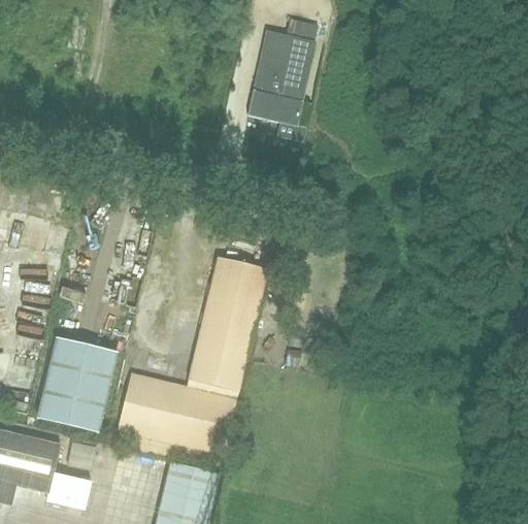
[(296,125),(316,40),(267,29),(248,113),(296,125)]
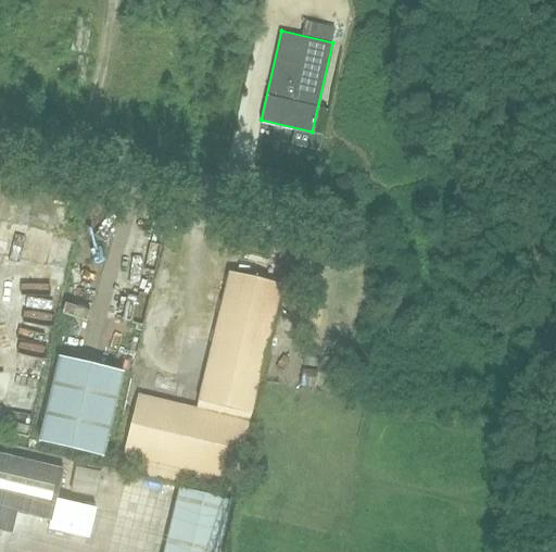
[(121,466),(231,492),(282,283),(229,271),(197,406),(138,392),(121,466)]
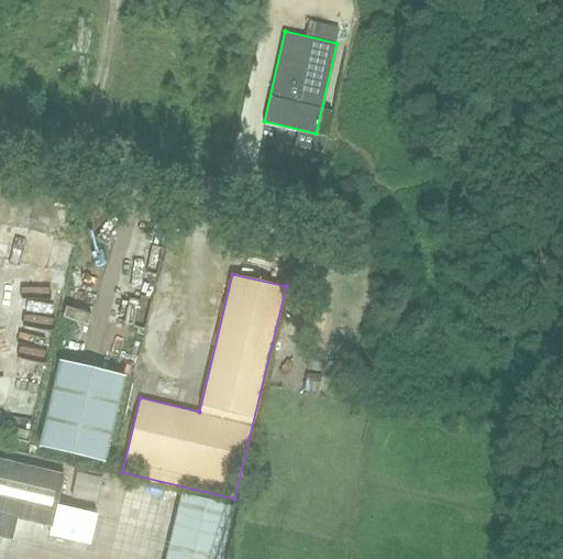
[(65,313),(63,325),(84,329),(87,317),(65,313)]
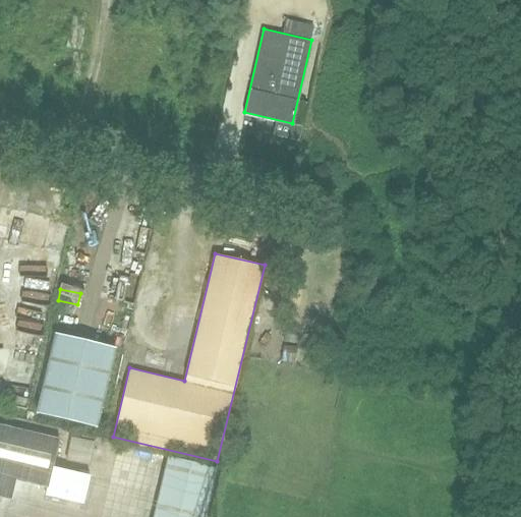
[(286,327),(284,340),(297,342),(299,329),(286,327)]
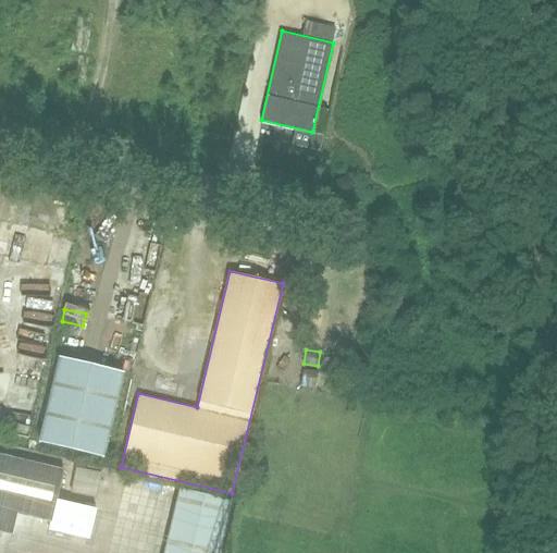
[(60,354),(40,439),(103,454),(124,369),(60,354)]
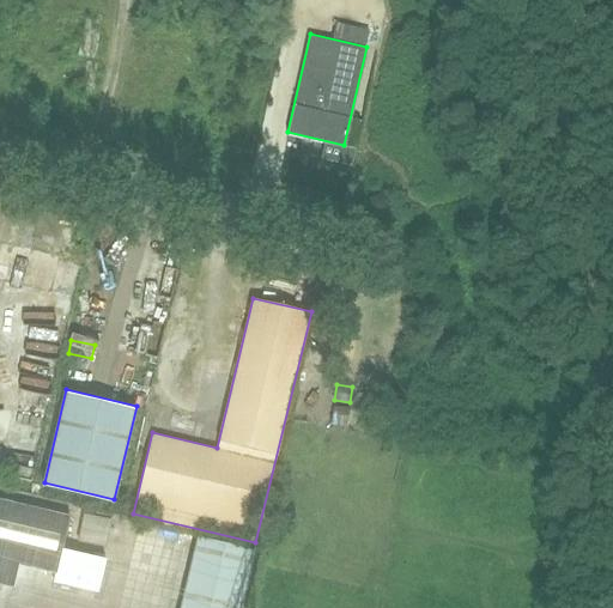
[(334,402),(332,419),(347,421),(350,405),(334,402)]
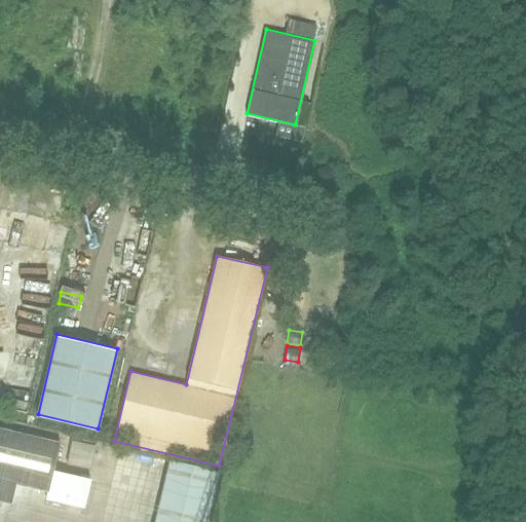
[(0,426),(0,478),(48,489),(46,496),(84,506),(90,478),(53,470),(60,441),(0,426)]
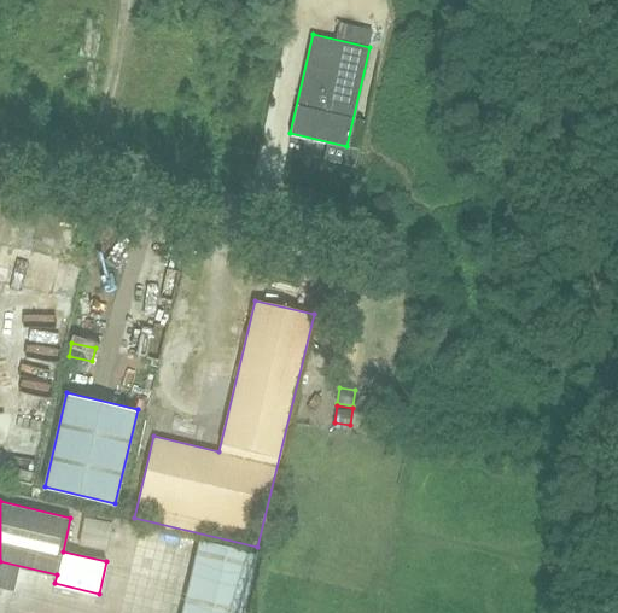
[(199,538),(181,612),(240,612),(256,552),(199,538)]
